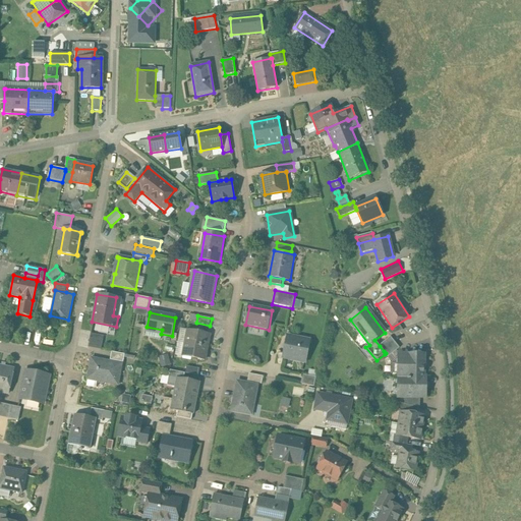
[(211,335),(189,331),(186,343),(209,347),(211,335)]
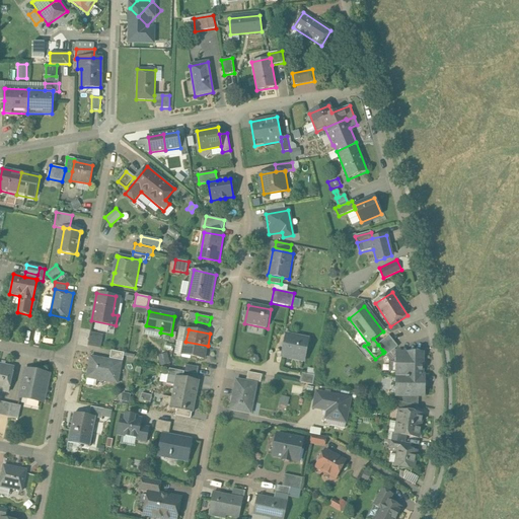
[(104,335),(91,331),(88,346),(101,348),(104,335)]
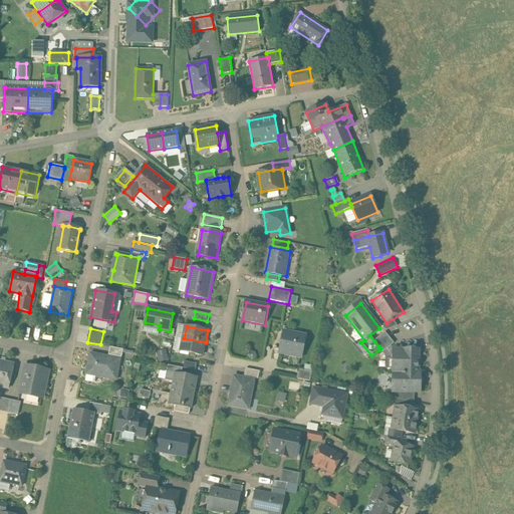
[(305,336),(283,332),(280,348),(279,352),(301,356),(305,336)]
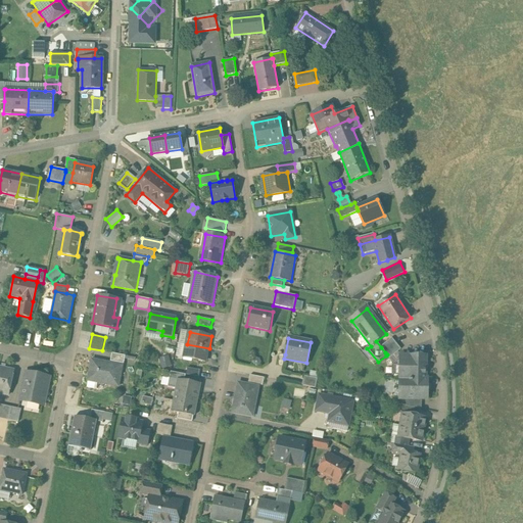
[(391,338),(381,347),(385,352),(396,344),(391,338)]
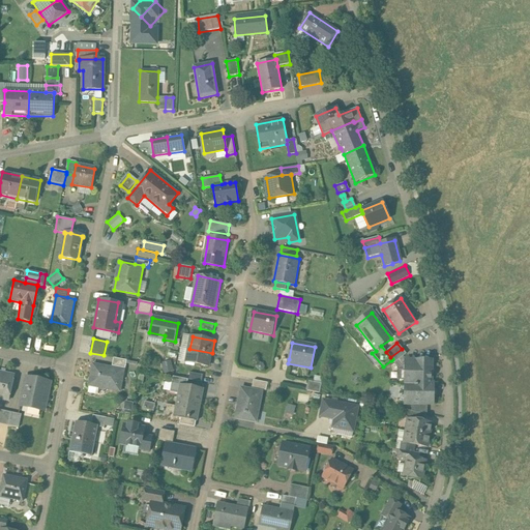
[(212,353),(189,349),(187,362),(209,367),(212,353)]
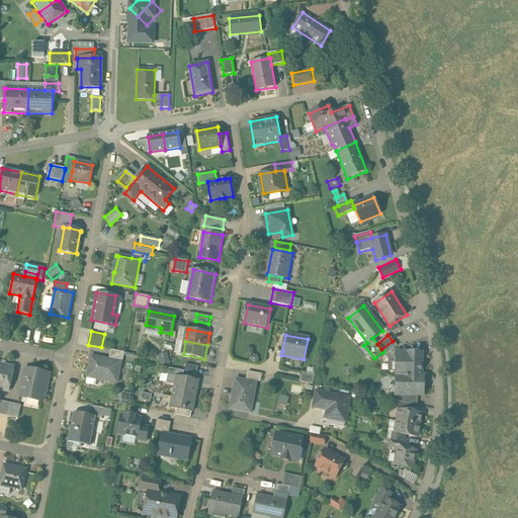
[(393,341),(381,349),(383,351),(382,352),(385,355),(397,346),(393,341)]
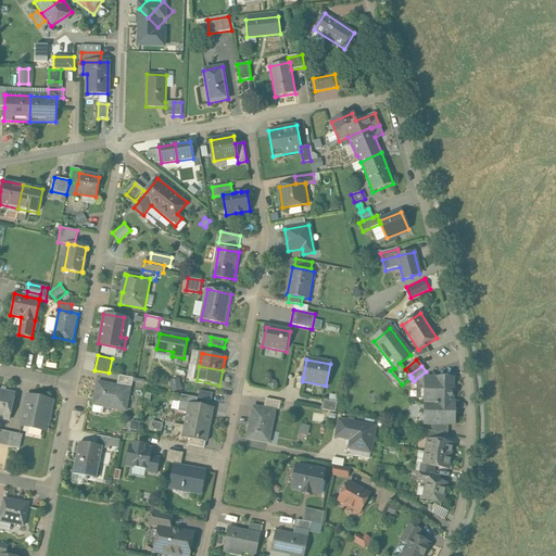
[(135,378),(121,375),(118,383),(133,386),(135,378)]
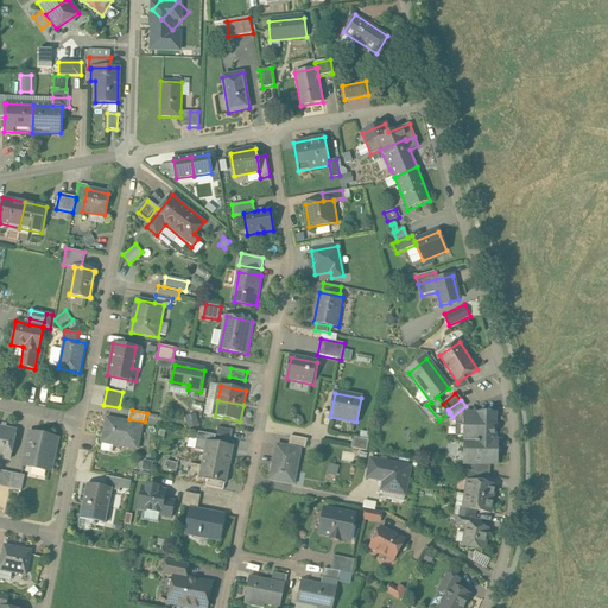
[(331,412),(324,411),(322,425),(328,426),(330,417),(331,412)]
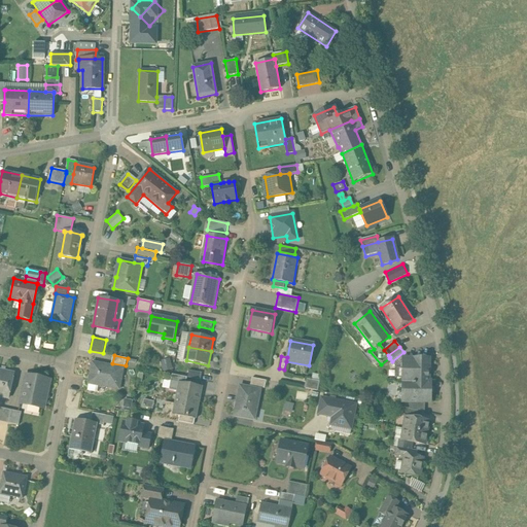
[(160,360),(163,370),(172,367),(170,357),(160,360)]
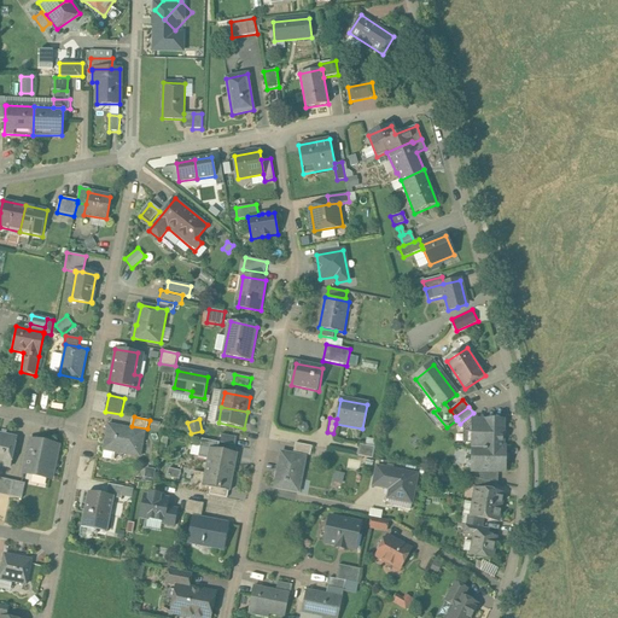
[(502,421),(473,421),(473,471),(499,471),(505,471),(505,449),(502,449),(502,421)]
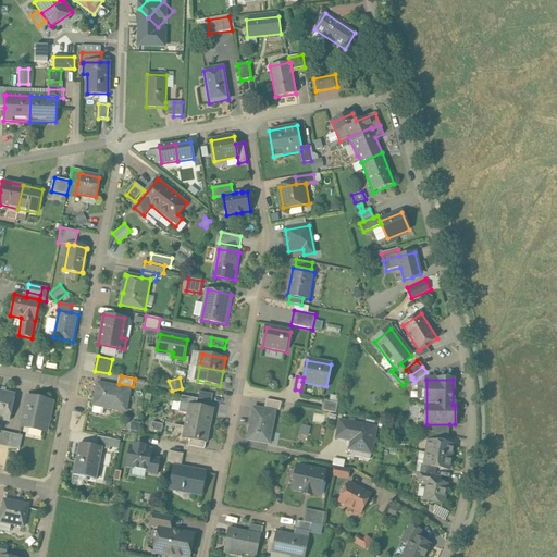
[(114,388),(99,385),(95,404),(125,411),(131,391),(115,386),(114,388)]
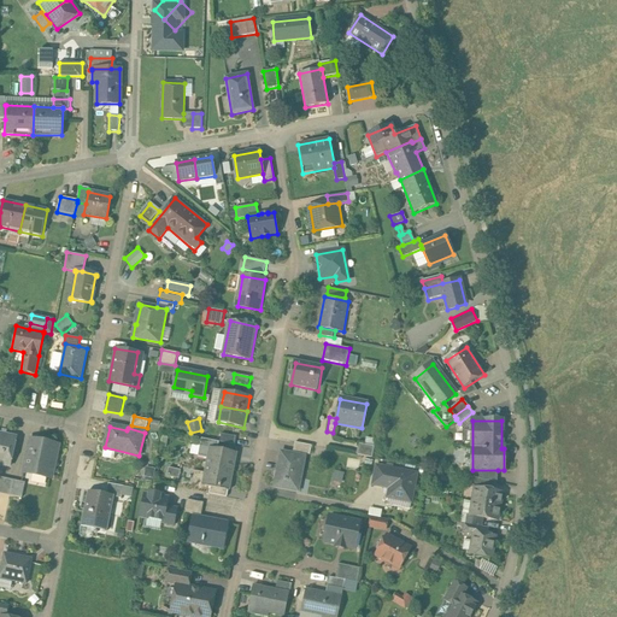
[(16,436),(0,433),(0,464),(9,468),(16,436)]
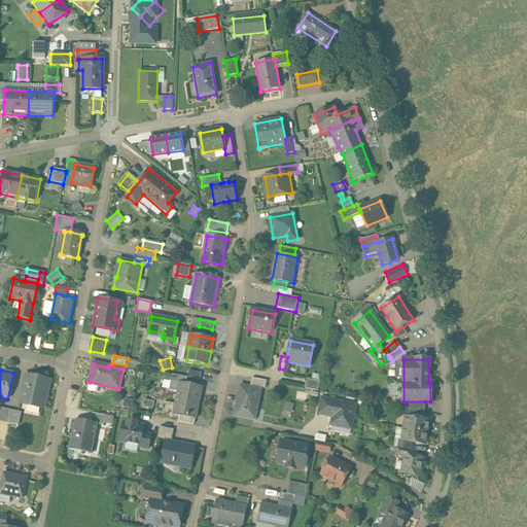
[(203,373),(190,371),(189,378),(202,380),(203,373)]
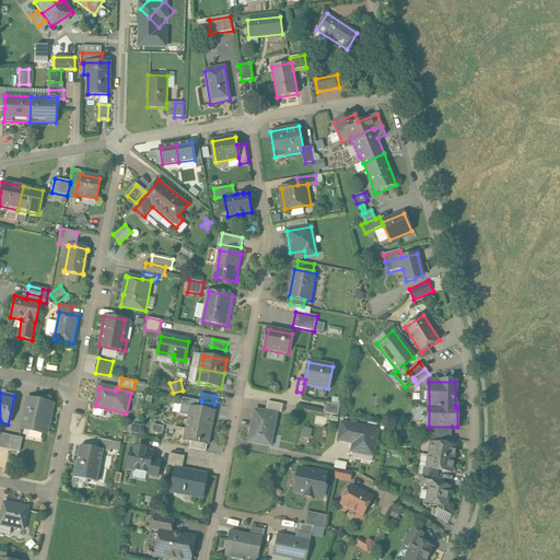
[(200,401),(183,398),(182,406),(190,407),(190,406),(199,407),(200,401)]
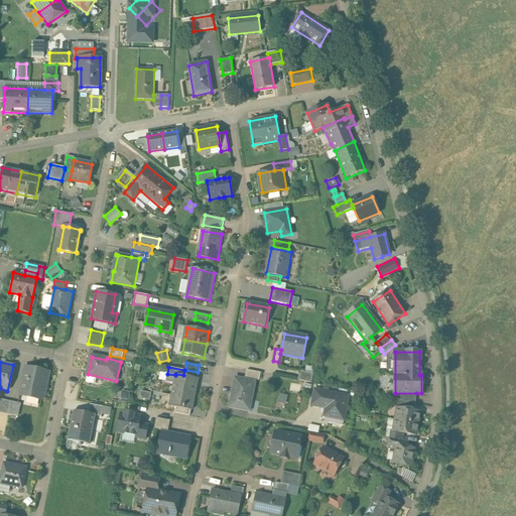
[(48,373),(25,368),(19,395),(42,400),(48,373)]
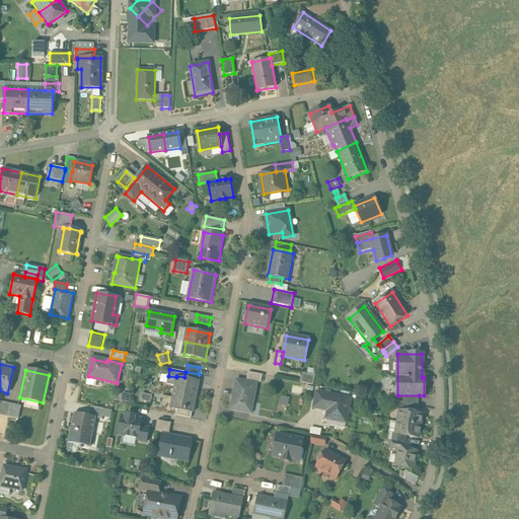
[(262,375),(248,372),(246,382),(256,384),(256,381),(261,382),(262,375)]
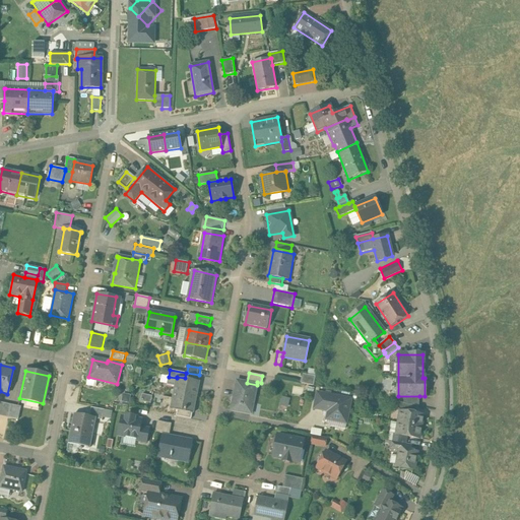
[(315,377),(302,374),(300,383),(314,386),(315,377)]
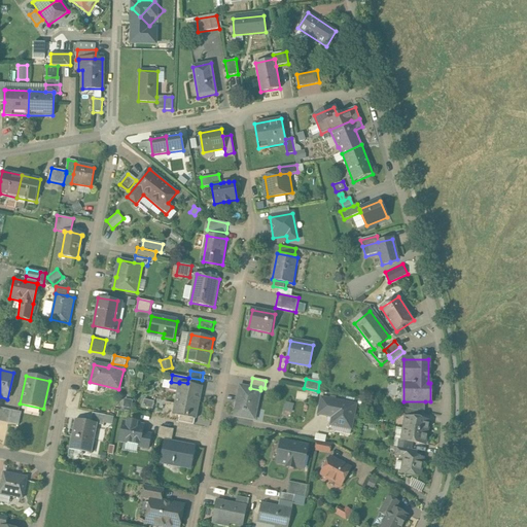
[(187,383),(179,382),(179,383),(173,414),(180,416),(196,419),(197,419),(203,386),(187,383)]
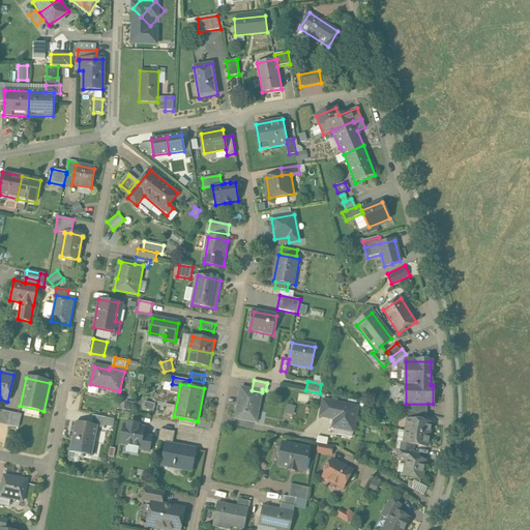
[(252,390),(242,388),(236,418),(256,421),(262,392),(252,390)]
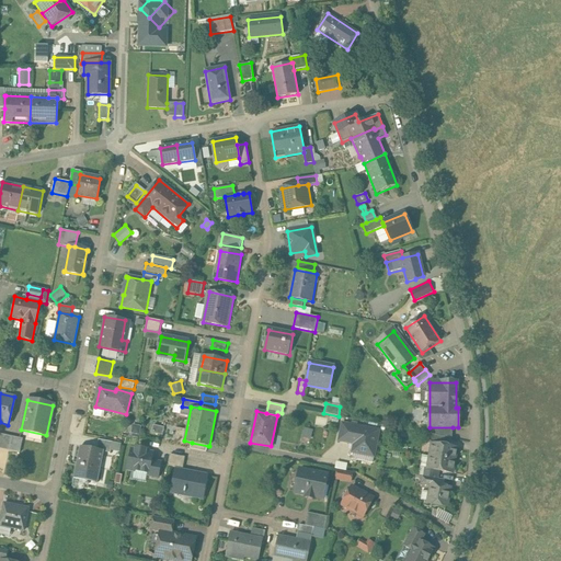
[(353,425),(342,423),(339,441),(350,443),(353,425)]
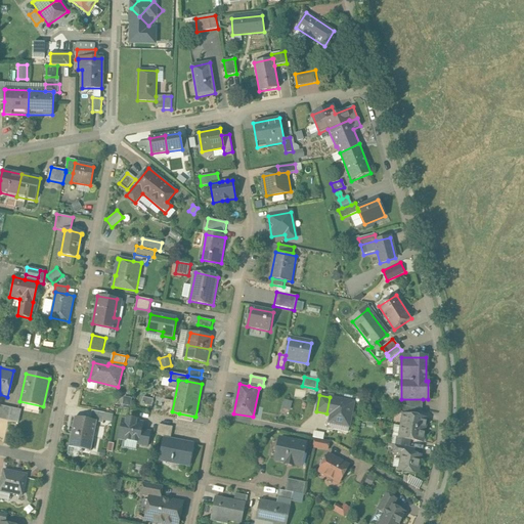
[(354,402),(330,397),(326,413),(331,415),(329,423),(349,427),(354,402)]
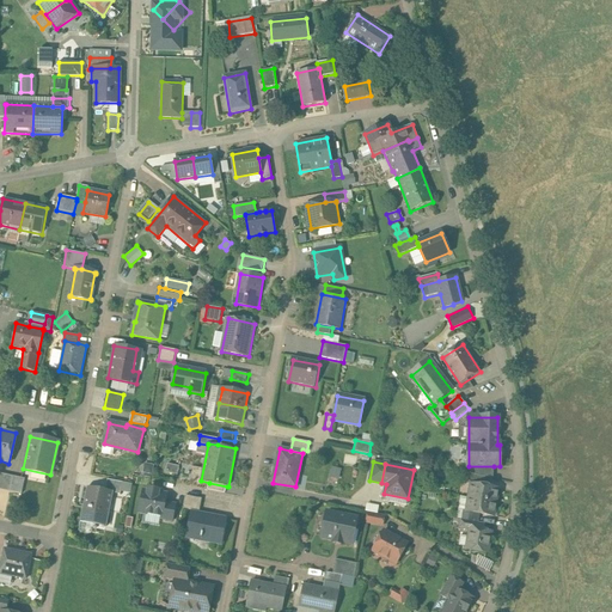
[(494,466),(475,466),(475,475),(485,477),(493,478),(494,466)]
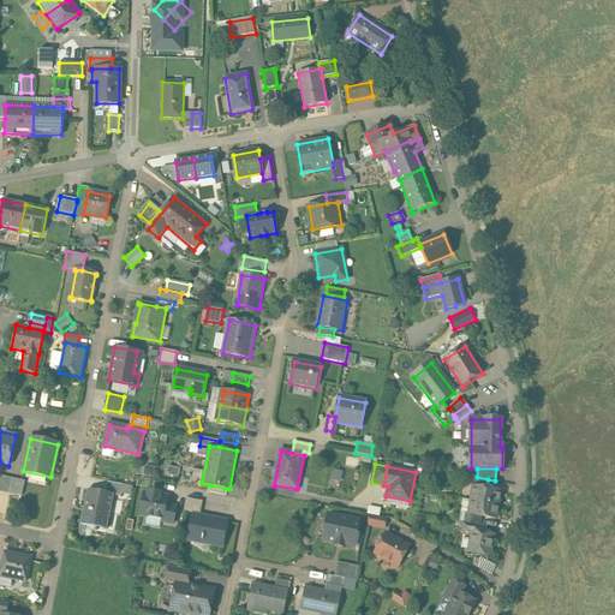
[(332,479),(342,479),(342,470),(332,470),(332,479)]
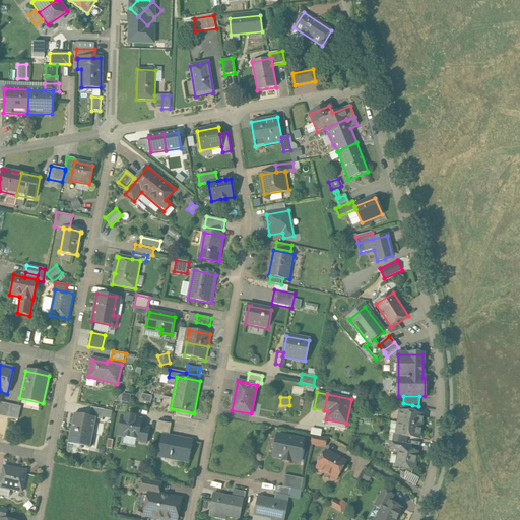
[(11,404),(0,402),(0,415),(8,417),(11,404)]
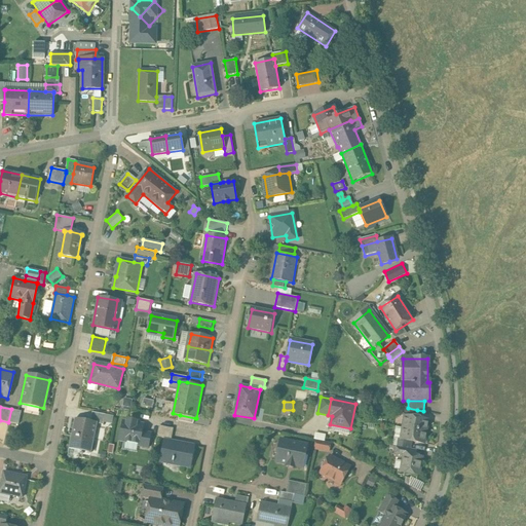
[(408,408),(405,408),(404,417),(405,416),(416,418),(417,410),(408,408)]
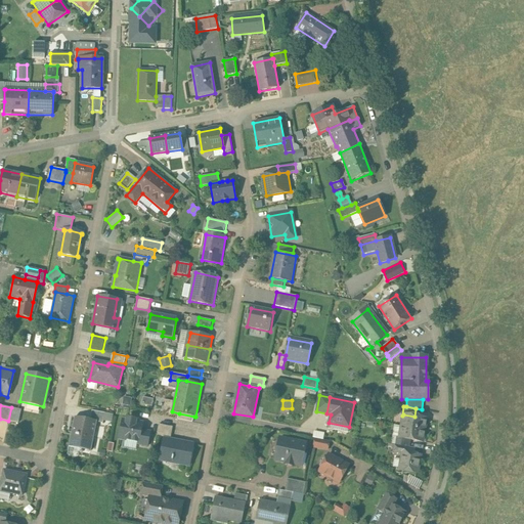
[(22,410),(11,407),(8,421),(18,423),(22,410)]
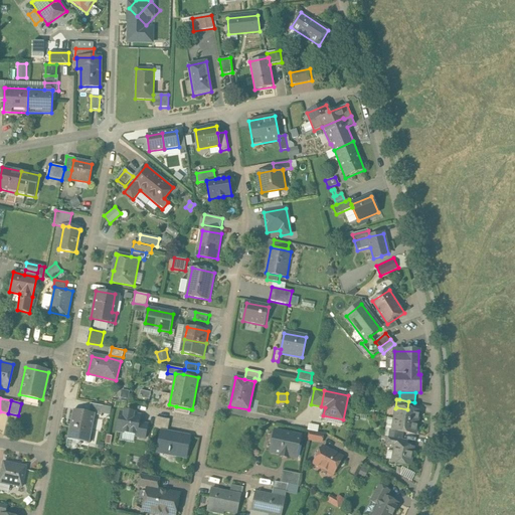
[(104,405),(91,402),(89,412),(96,413),(96,414),(102,415),(104,405)]
